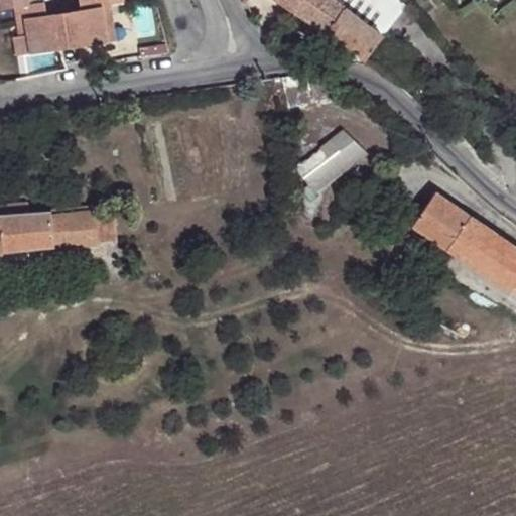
[(0,0),(2,9),(16,8),(16,3),(27,2),(26,0),(0,0)]
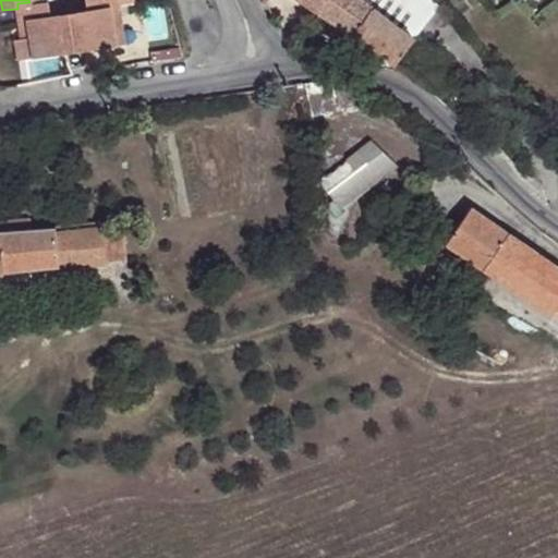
[(49,0),(45,0),(43,1),(45,13),(51,12),(49,0)]
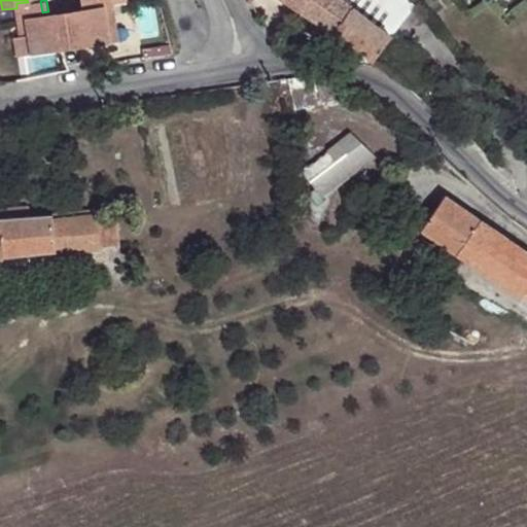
[(105,2),(111,1),(111,0),(84,0),(85,5),(82,6),(74,7),(78,45),(110,40),(105,2)]
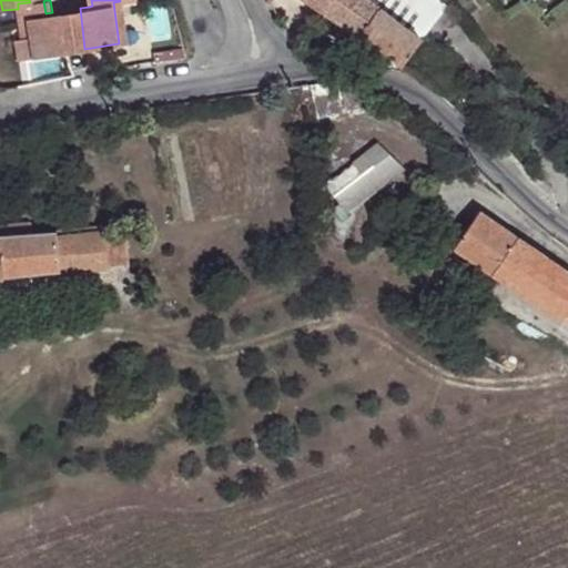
[(265,0),(269,6),(272,0),(303,0),(403,67),(444,9),(434,0),(265,0)]
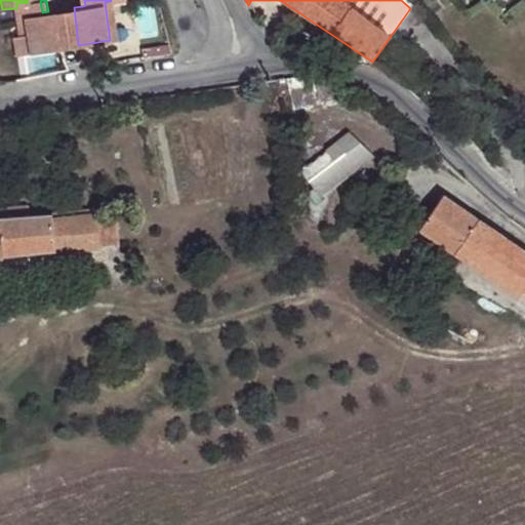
[(33,53),(62,47),(57,9),(48,11),(42,12),(40,1),(28,2),(16,3),(16,8),(17,17),(28,16),(33,53)]
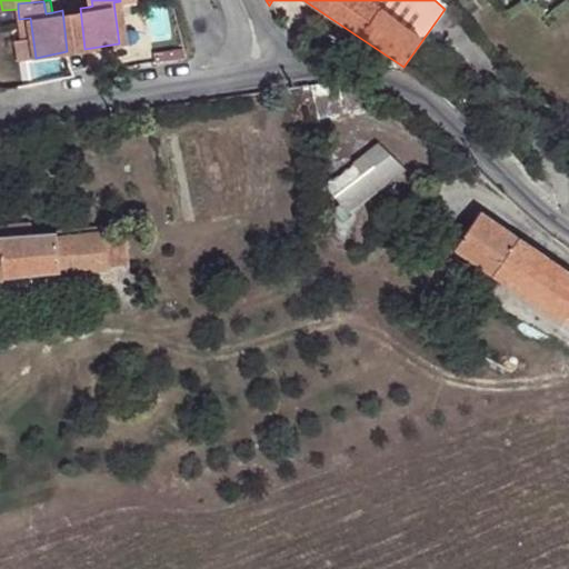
[(128,41),(122,1),(120,1),(113,2),(119,43),(128,41)]
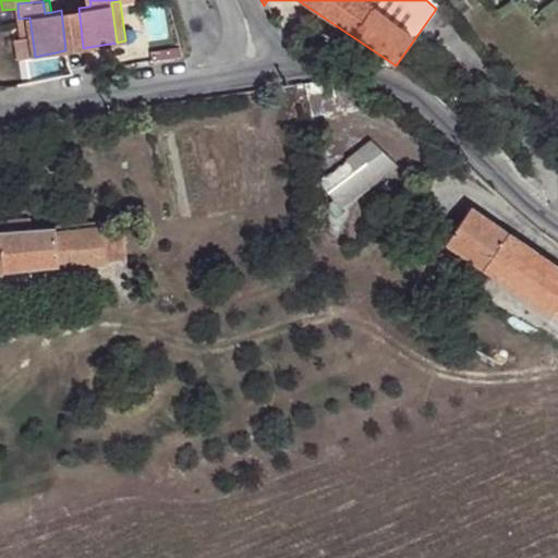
[(76,48),(83,48),(79,8),(70,9),(76,48)]
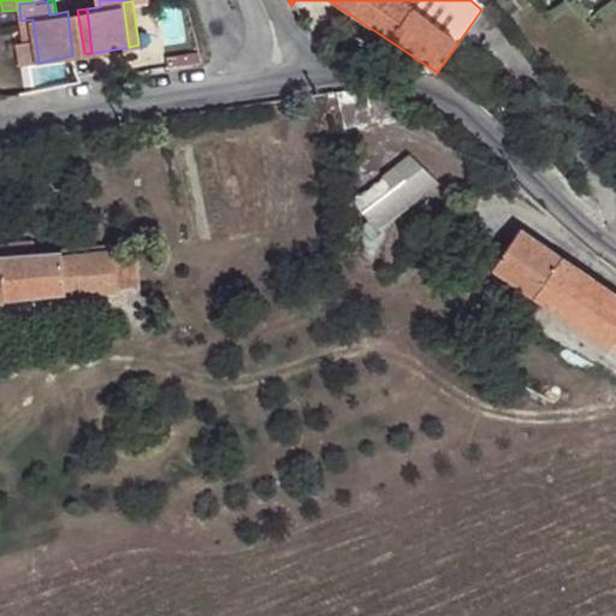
[(72,55),(84,53),(77,10),(67,11),(72,55)]
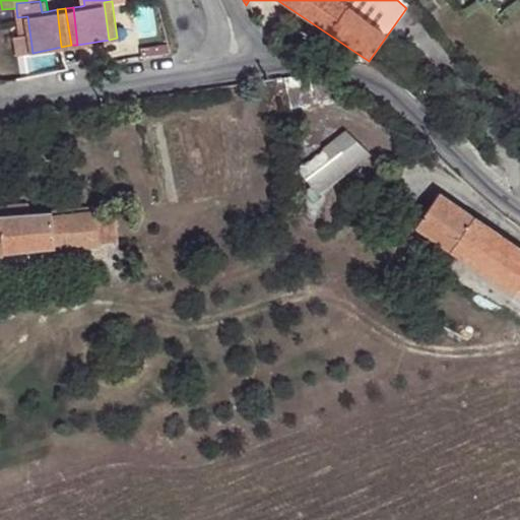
[(23,55),(33,53),(27,16),(17,17),(23,55)]
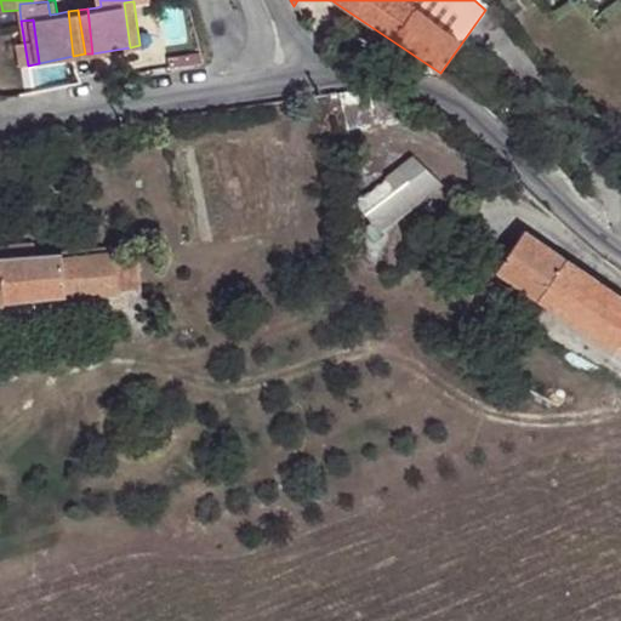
[(417,163),(359,208),(382,238),(440,191),(417,163)]
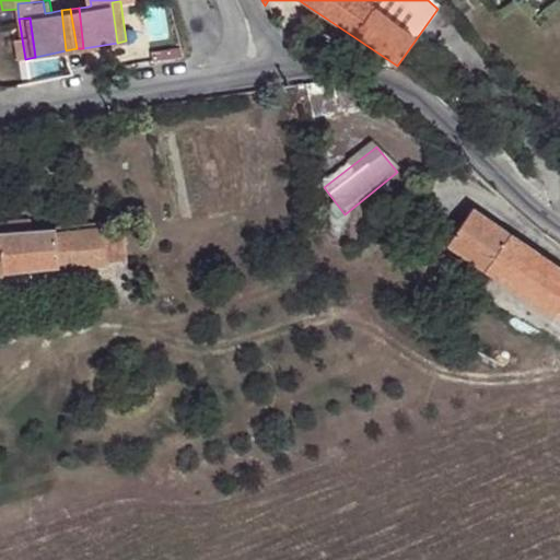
[(459,229),(450,243),(448,244),(488,272),(512,238),(473,210),(459,229)]
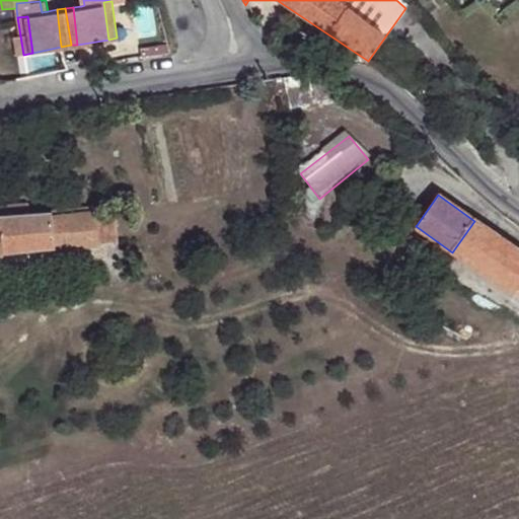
[(15,205),(16,215),(29,213),(28,207),(22,207),(22,205),(15,205)]
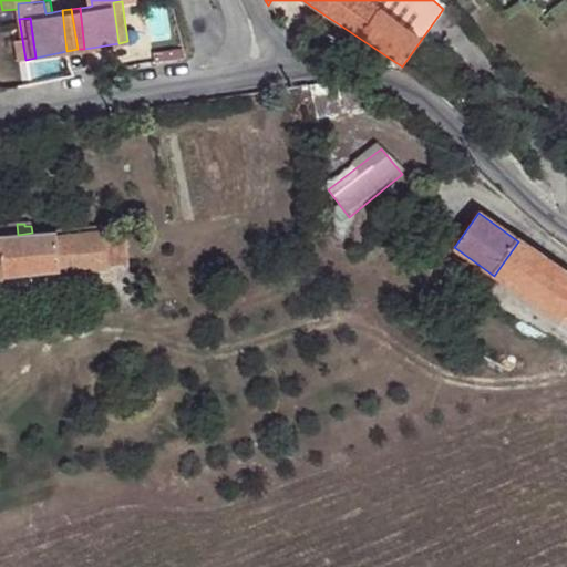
[(446,239),(455,246),(465,232),(456,225),(446,239)]
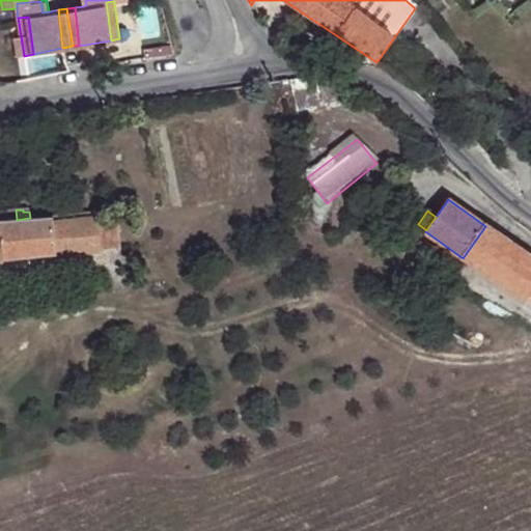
[(0,261),(57,256),(53,223),(53,216),(30,218),(17,220),(0,221),(0,229),(1,235),(0,234),(0,261)]
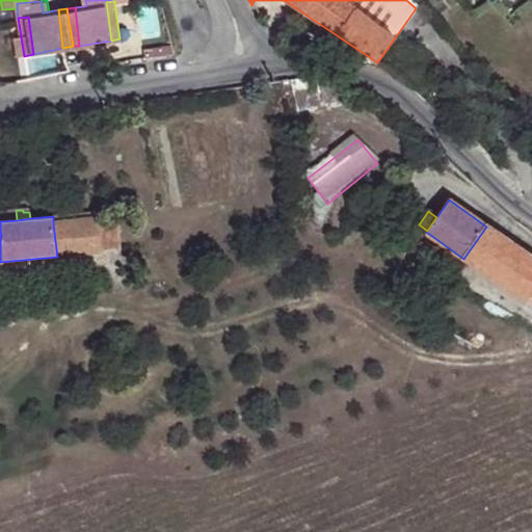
[(53,223),(57,257),(102,251),(100,229),(98,219),(87,220),(53,223)]
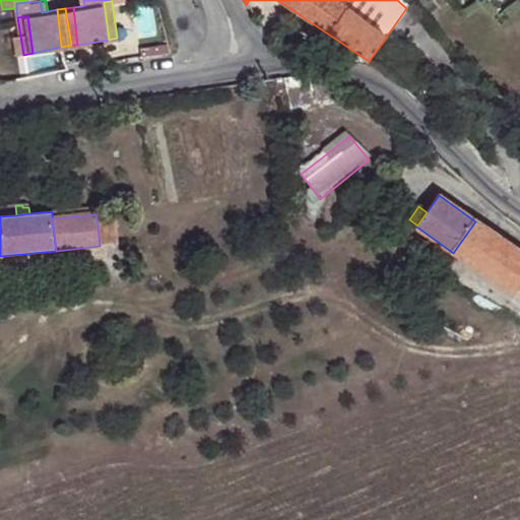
[(409,219),(397,237),(405,243),(416,226),(417,225),(409,219)]
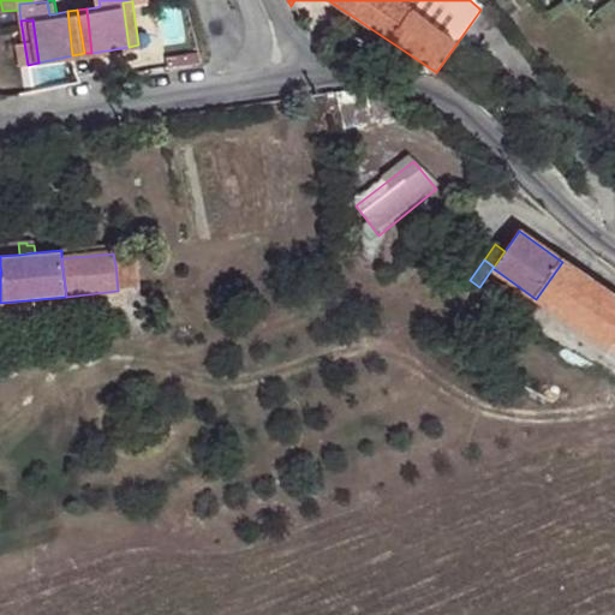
[(614,299),(562,262),(536,299),(609,348),(614,339),(614,299)]
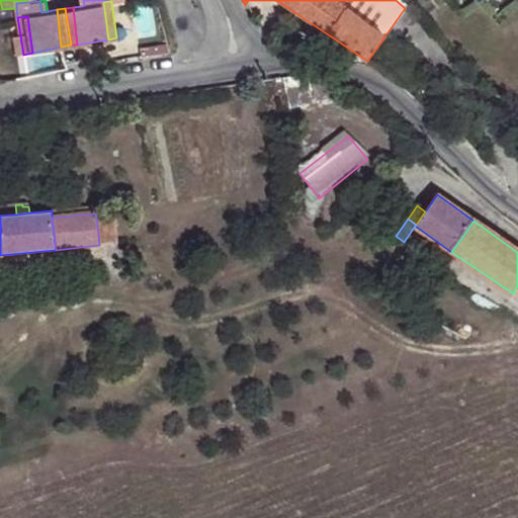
[(99,245),(112,244),(110,222),(97,223),(99,245)]
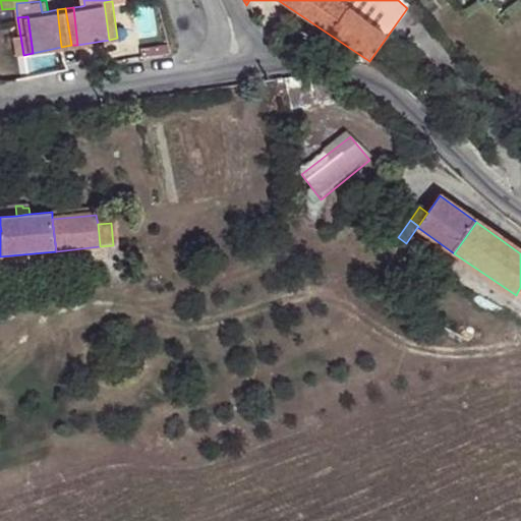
All buildings are outlined.
